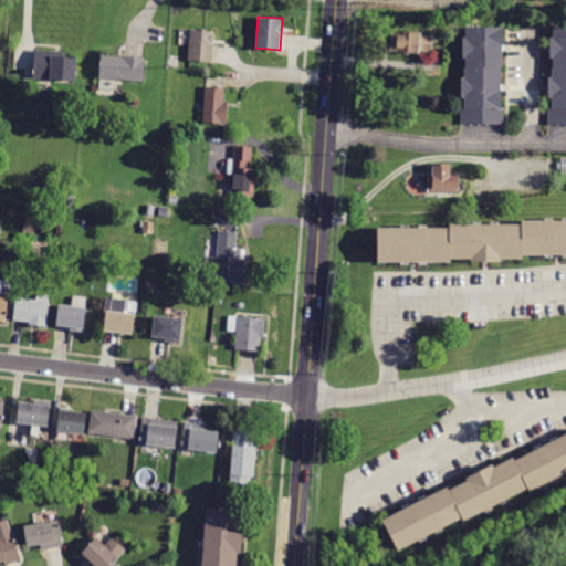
[(464,25),(462,125),(507,126),(507,29),(464,25)]
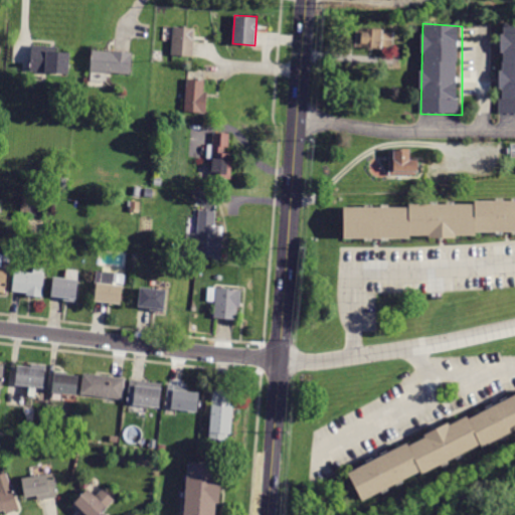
[(514,24),(503,24),(501,114),(514,114),(514,24)]
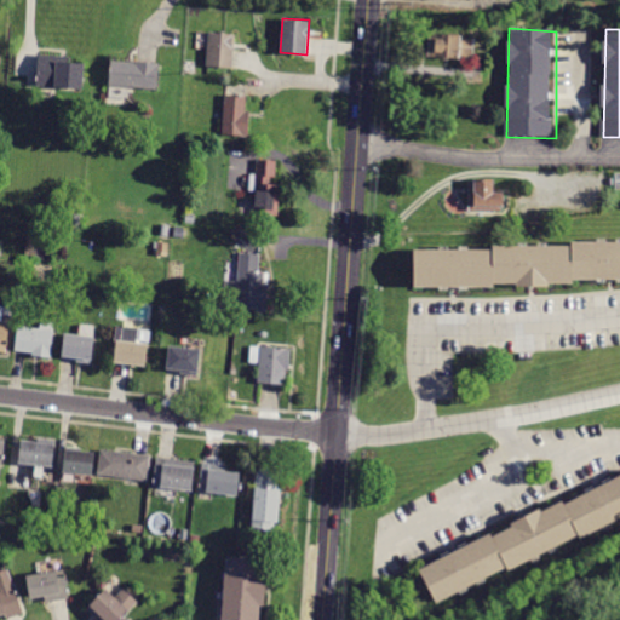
[(233,67),(206,65),(208,32),(235,33),(233,67)]
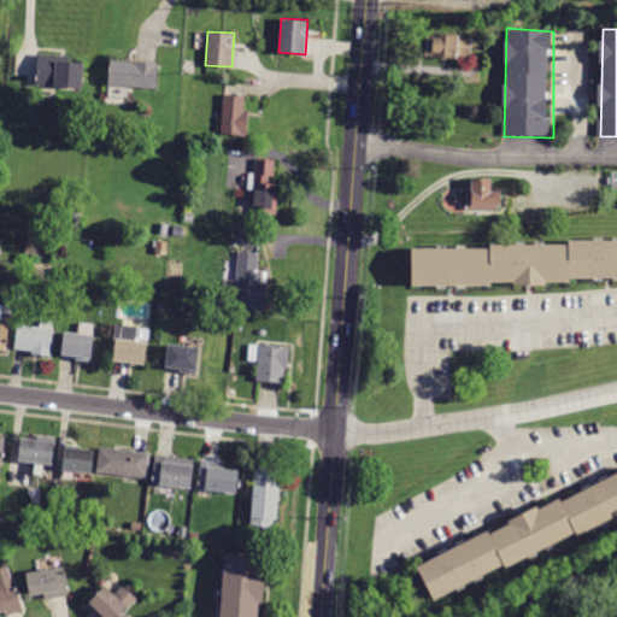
[(458,59),(425,57),(428,34),(459,36),(459,39),(472,39),(471,57),(458,57),(458,59)]
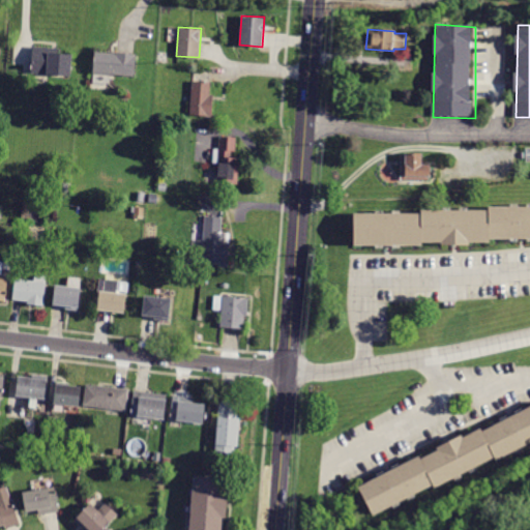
[(59,49),(59,54),(72,55),(70,77),(31,74),(33,47),(59,49)]
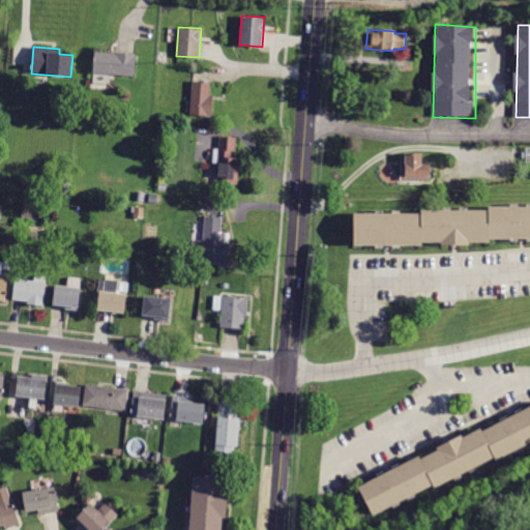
[(93,74),(95,52),(113,54),(113,52),(137,54),(135,78),(93,74)]
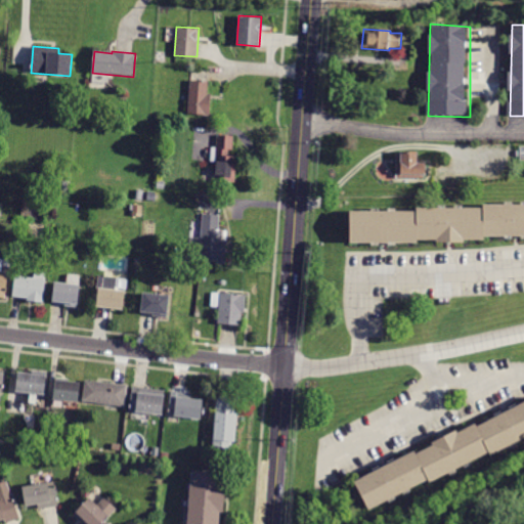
[(207,94),(211,95),(210,116),(188,115),(191,70),(208,71),(207,94)]
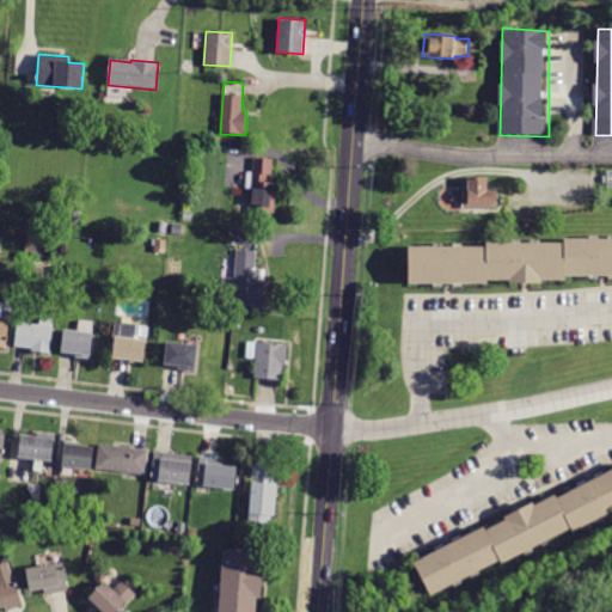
[(273,159),(273,176),(268,176),(267,182),(276,182),(275,214),(251,212),(254,158),(273,159)]
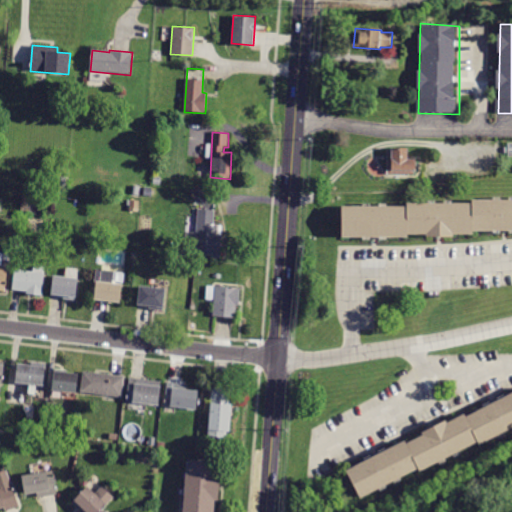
[(386,147),(407,147),(407,158),(415,158),(415,172),(386,172),(386,147)]
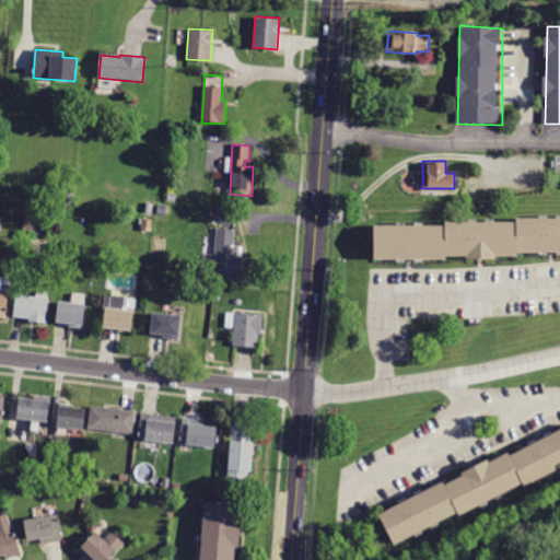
[(175,202),(166,201),(167,194),(176,195),(175,202)]
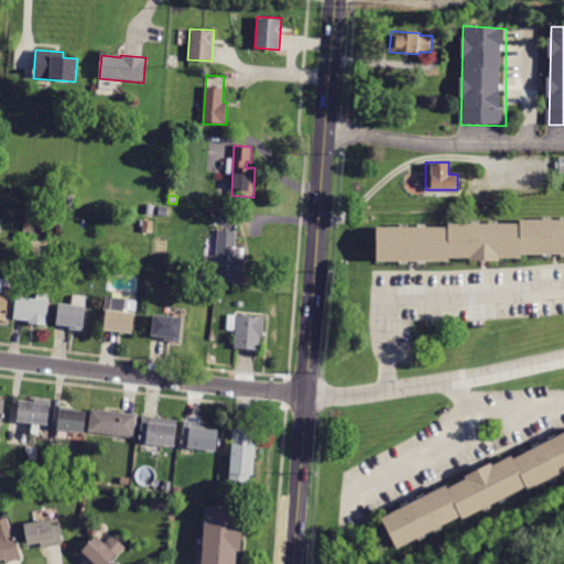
[(164,215),(156,214),(158,206),(165,207),(164,215)]
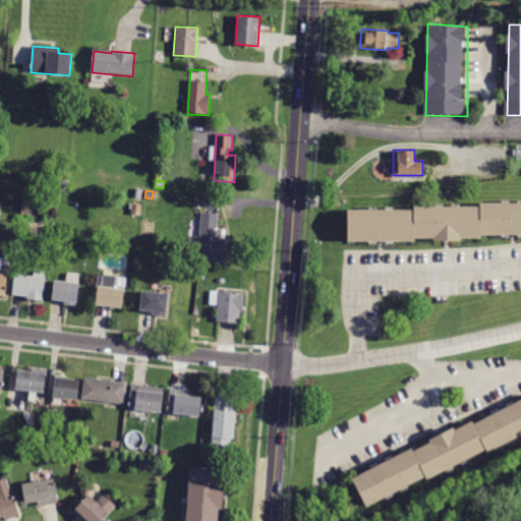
[(348,211),(347,244),(415,244),(415,239),(484,240),(484,235),(520,235),(520,200),(482,199),(483,206),(416,205),(416,210),(348,211)]
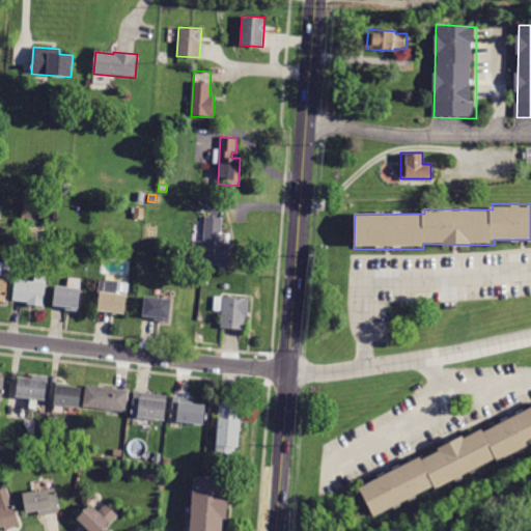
[(135,219),(135,208),(144,208),(144,216),(140,216),(139,219),(135,219)]
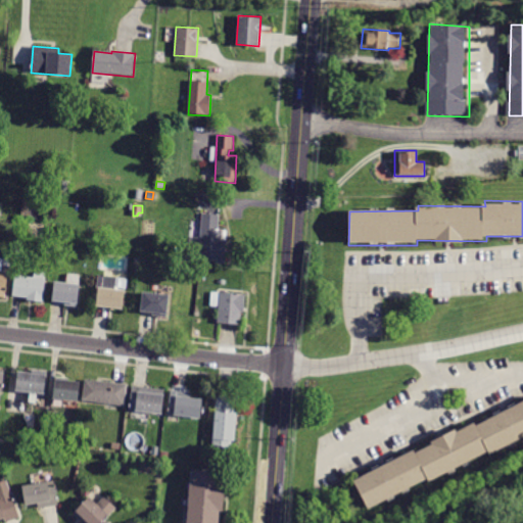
[(220,216),(219,230),(223,230),(222,240),(226,240),(224,264),(217,263),(218,260),(199,259),(199,253),(188,252),(189,237),(200,238),(202,214),(220,216)]
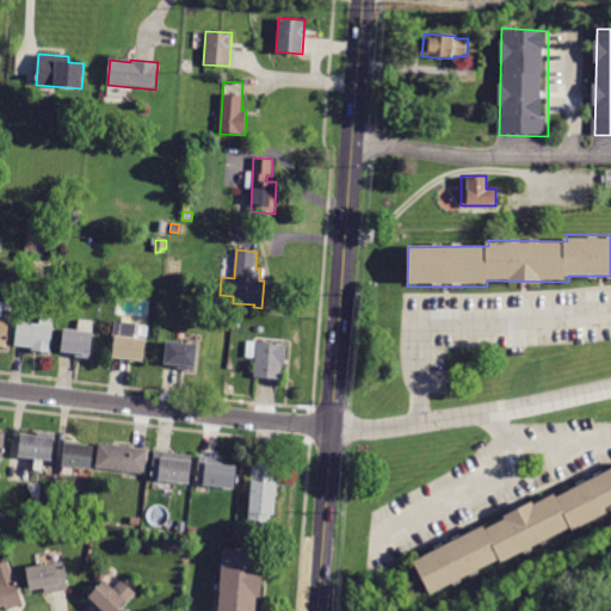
[(0,344),(6,345),(10,315),(1,315),(2,302),(0,301),(0,344)]
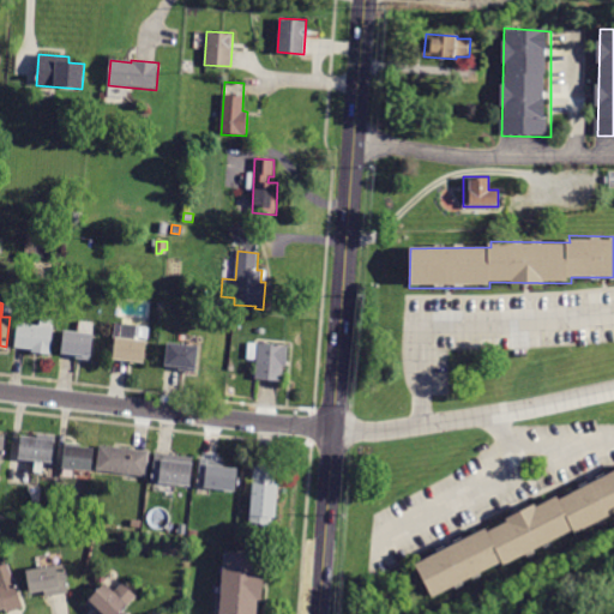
[(14,347),(17,324),(41,326),(41,319),(53,320),(50,355),(31,353),(31,349),(14,347)]
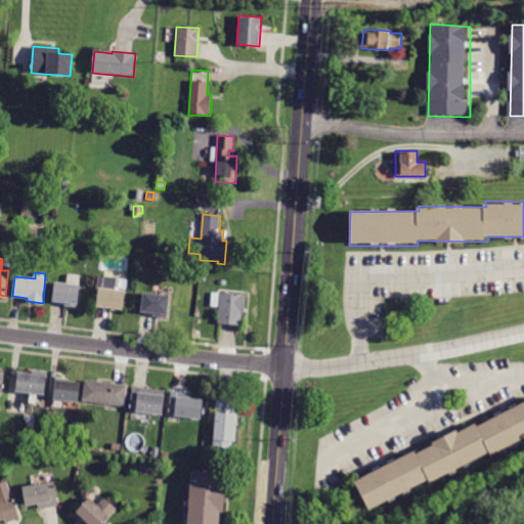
[(52,302),(54,281),(67,284),(68,275),(81,276),(78,307),(64,306),(64,303),(52,302)]
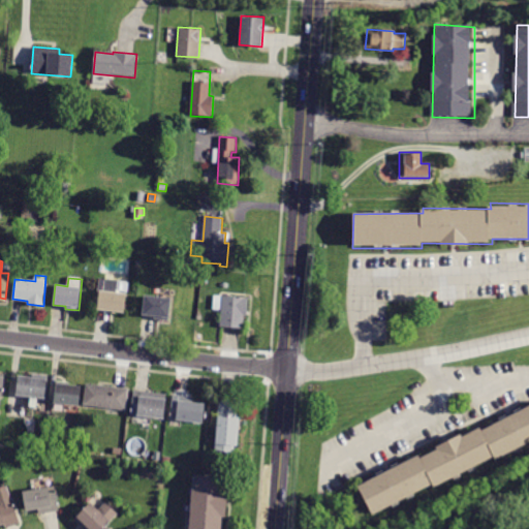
[(96,310),(98,291),(96,291),(98,279),(127,282),(126,296),(124,296),(122,313),(96,310)]
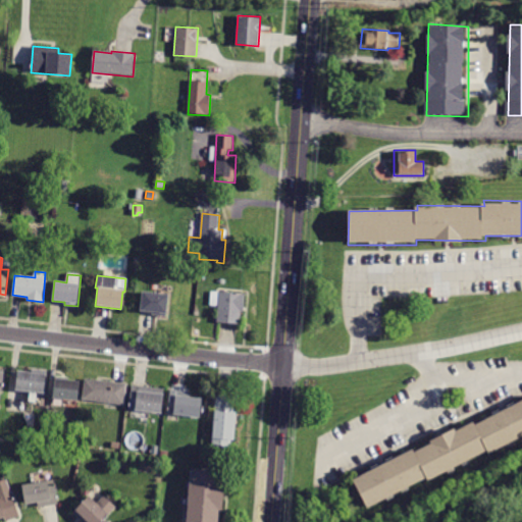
[(141,311),(143,292),(168,294),(166,316),(153,315),(153,312),(141,311)]
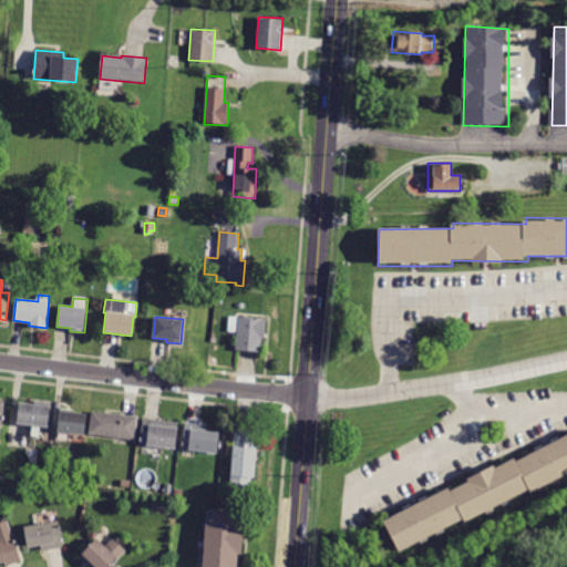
[(235,351),(236,332),(228,332),(229,317),(266,319),(265,339),(261,339),(260,352),(235,351)]
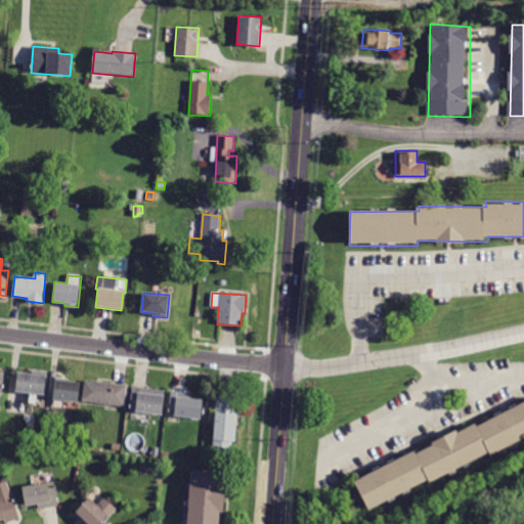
[(18,372),(47,376),(44,395),(15,391),(18,372)]
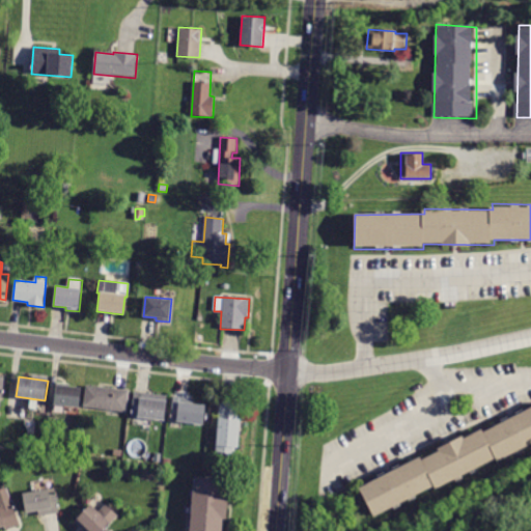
[(57,385),(82,388),(80,408),(54,404),(57,385)]
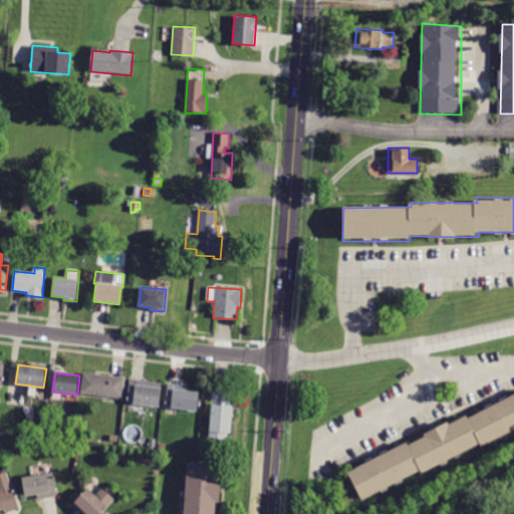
[(125,378),(122,399),(81,394),(83,373),(125,378)]
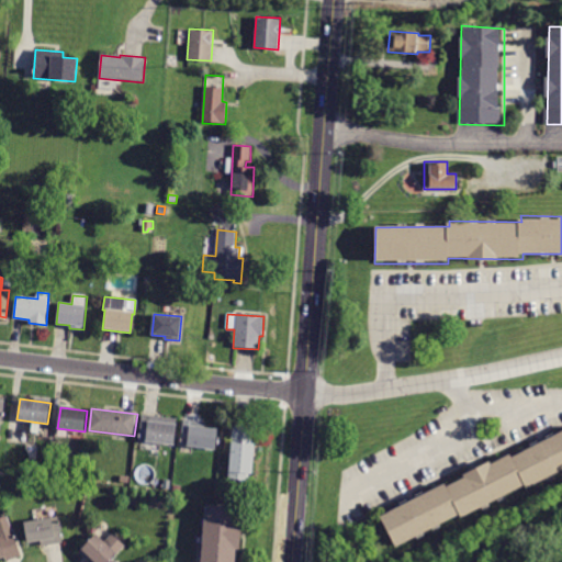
[(138,441),(142,415),(177,418),(173,445),(138,441)]
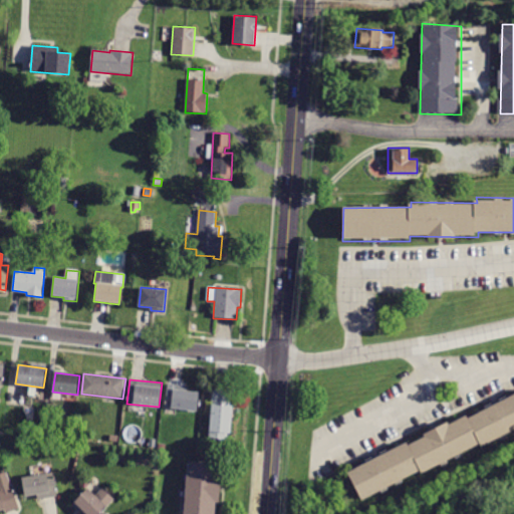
[(188,386),(187,392),(198,393),(197,411),(177,409),(177,416),(165,415),(168,383),(188,386)]
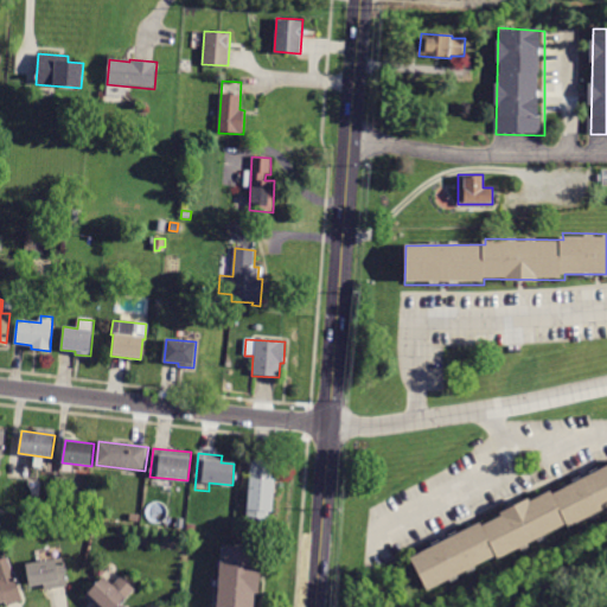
[(274,462),(269,521),(247,518),(249,489),(243,487),(244,474),(250,474),(251,460),(274,462)]
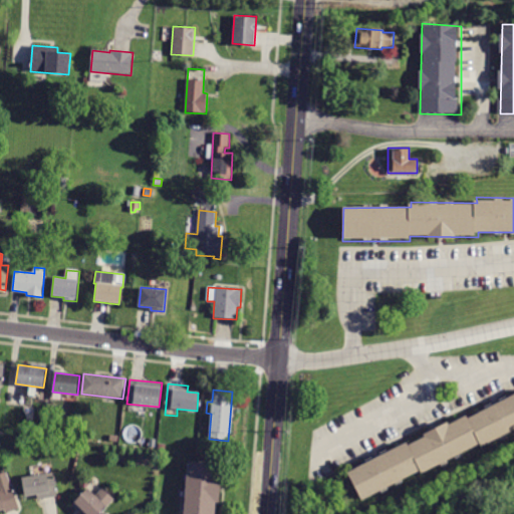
[(348,472),(362,503),(419,470),(424,474),(480,444),(484,449),(513,433),(513,396),(473,419),(467,417),(411,444),(406,441),(348,472)]
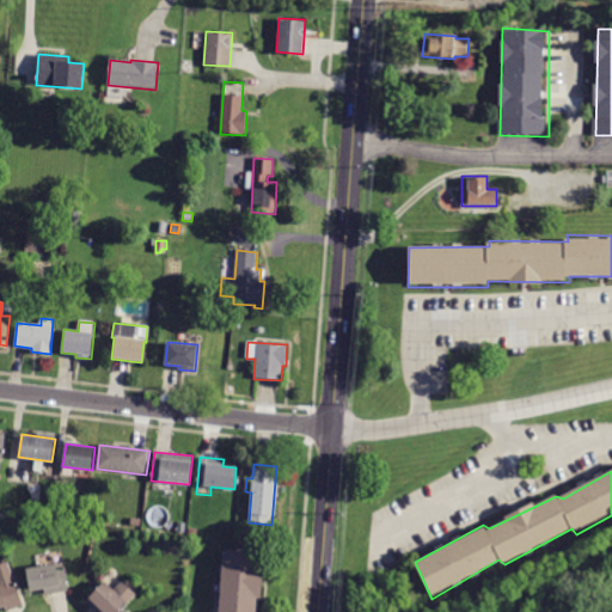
[(261,599),(256,599),(255,611),(219,611),(221,593),(218,593),(219,585),(221,585),(222,574),(219,574),(220,565),(222,565),(224,550),(261,552),(259,565),(263,567),(261,599)]
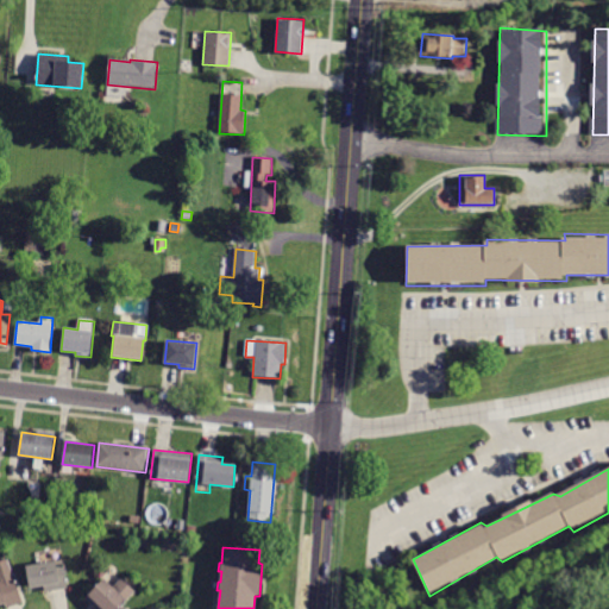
[(0,560),(6,559),(12,577),(13,576),(23,602),(7,608),(5,603),(0,604),(0,560)]
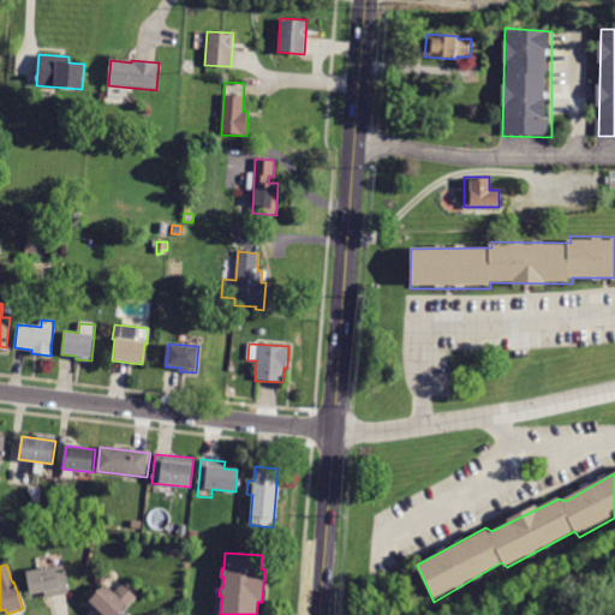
[(46,597),(45,592),(30,595),(27,572),(64,566),(69,593),(46,597)]
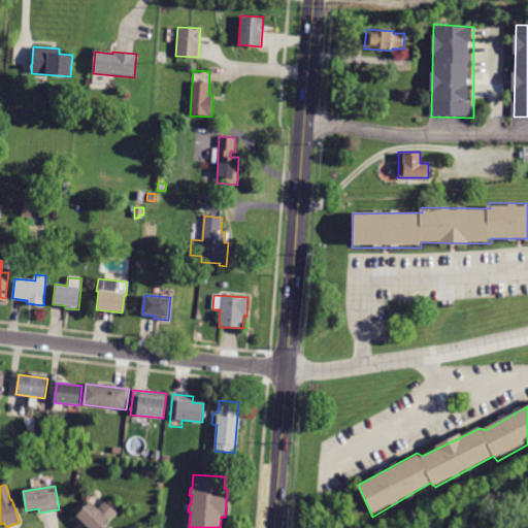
[(87,503),(81,499),(86,493),(92,498),(87,503)]
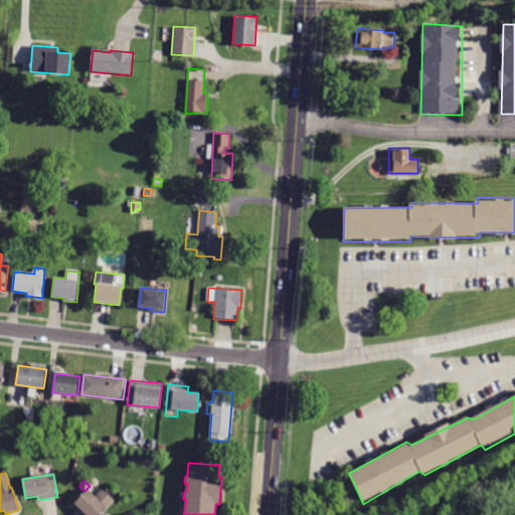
[(87,514),(84,513),(81,514),(72,507),(88,489),(96,496),(103,489),(115,500),(107,509),(106,508),(99,514),(87,514)]
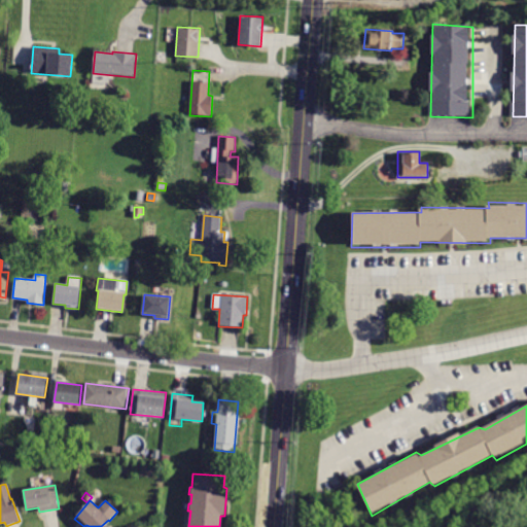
All buildings are outlined.
